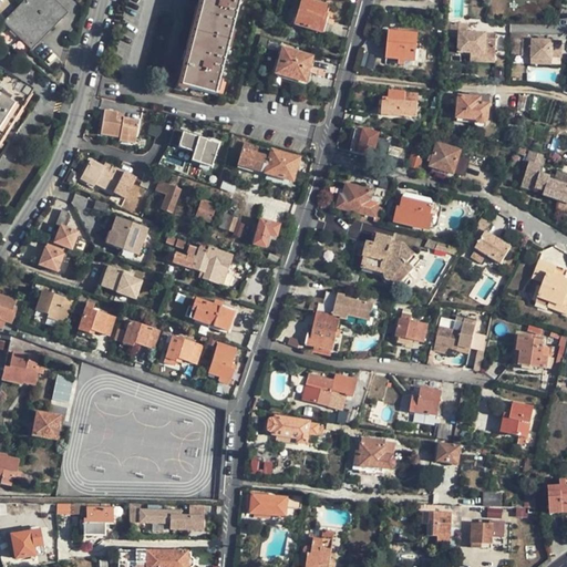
[(61,14),(47,0),(28,0),(7,21),(32,48),(37,43),(35,40),(61,14)]
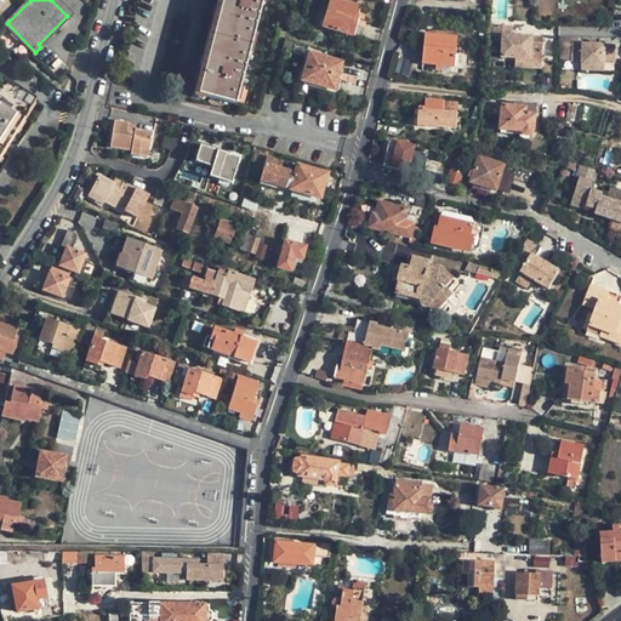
[(260,0),(220,0),(197,93),(234,103),(260,0)]
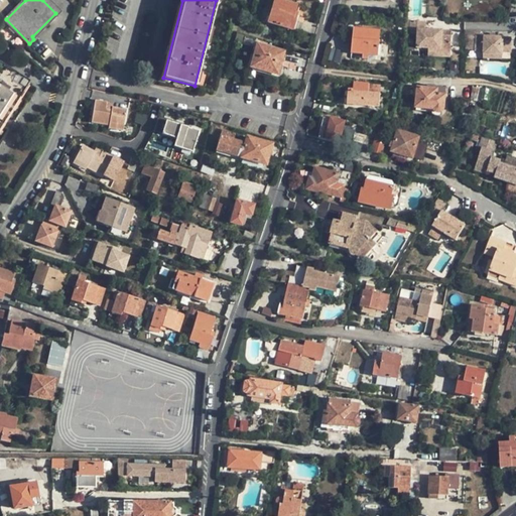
[(293,12),(295,5),(278,0),(273,0),(267,22),(292,30),(296,13),(293,12)]
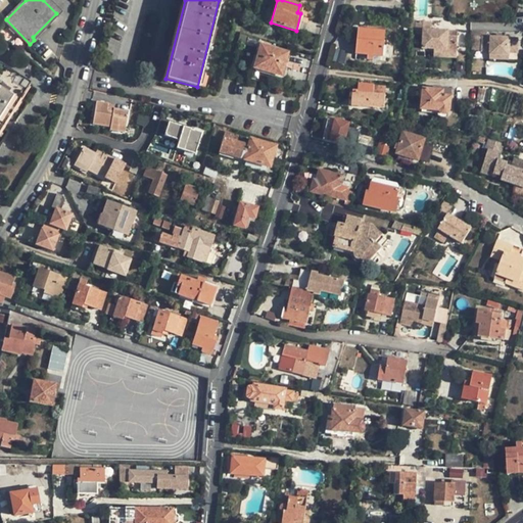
[(458,33),(446,32),(446,35),(442,35),(442,32),(431,32),(431,21),(416,20),(416,31),(423,31),(422,49),(435,49),(457,50),(458,33)]
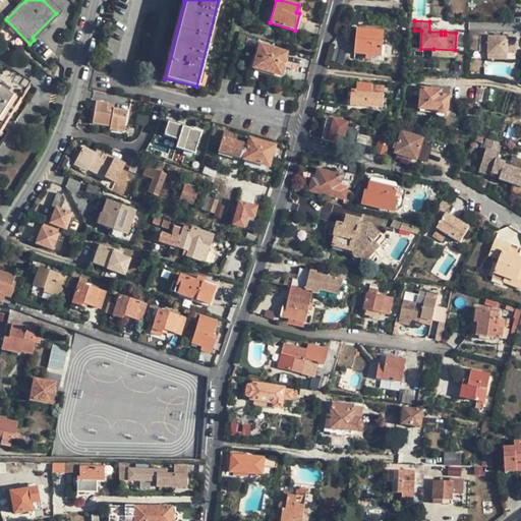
[(384,31),(361,29),(361,40),(357,39),(355,54),(366,56),(366,60),(371,61),(372,56),(382,57),(384,31)]
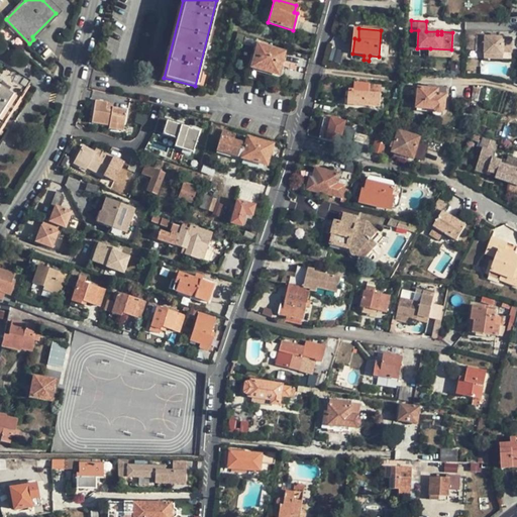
[(478,49),(487,49),(505,50),(513,52),(514,38),(479,35),(478,49)]
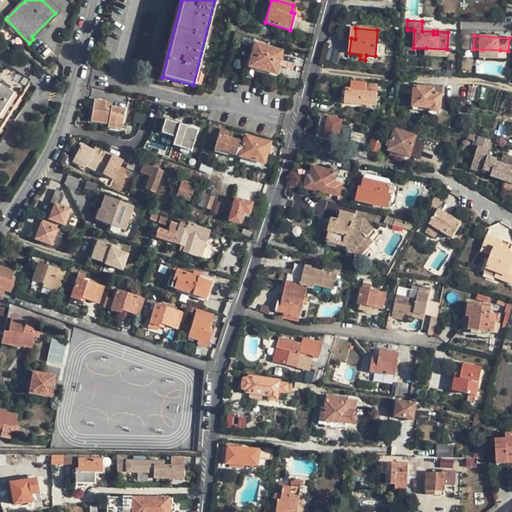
[(274,74),(280,52),(254,44),(248,66),(274,74)]
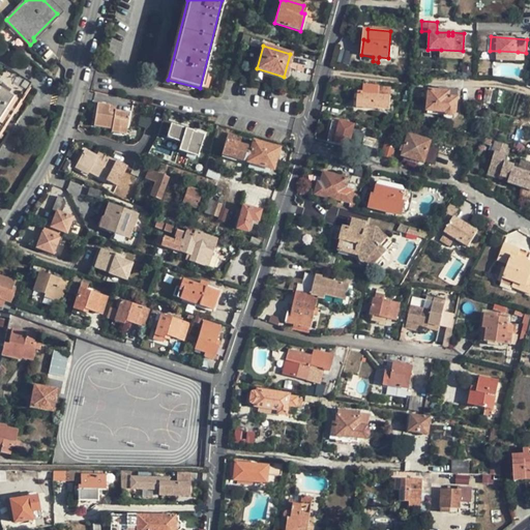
[(463,59),(463,51),(441,50),(441,58),(463,59)]
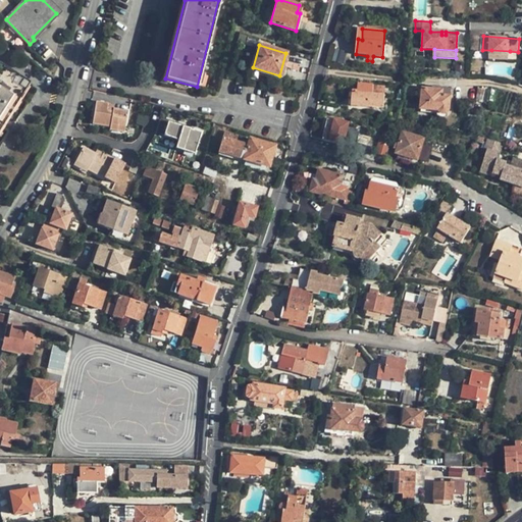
[(0,124),(22,90),(21,88),(24,83),(0,66),(0,124)]
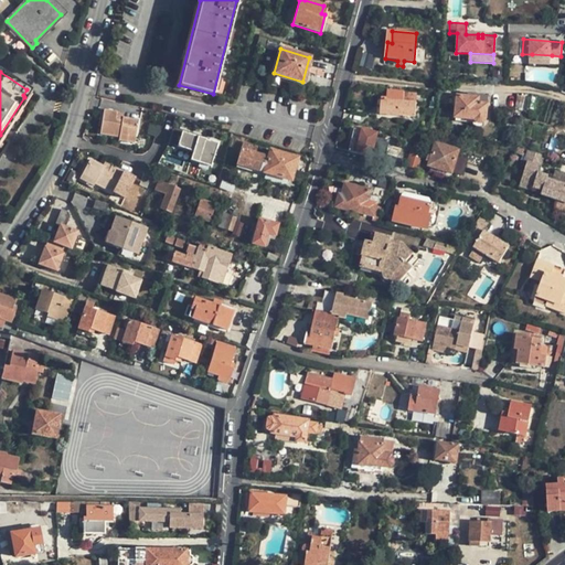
[(417,92),(387,89),(387,96),(382,96),(381,115),(403,116),(415,116),(417,92)]
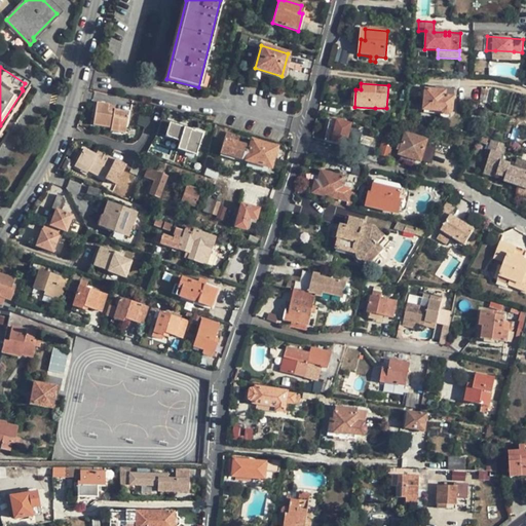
[(446,90),(447,87),(440,87),(440,90),(425,88),(423,111),(442,113),(444,115),(446,116),(448,116),(450,115),(452,114),(453,112),(454,97),(447,97),(448,90),(446,90)]
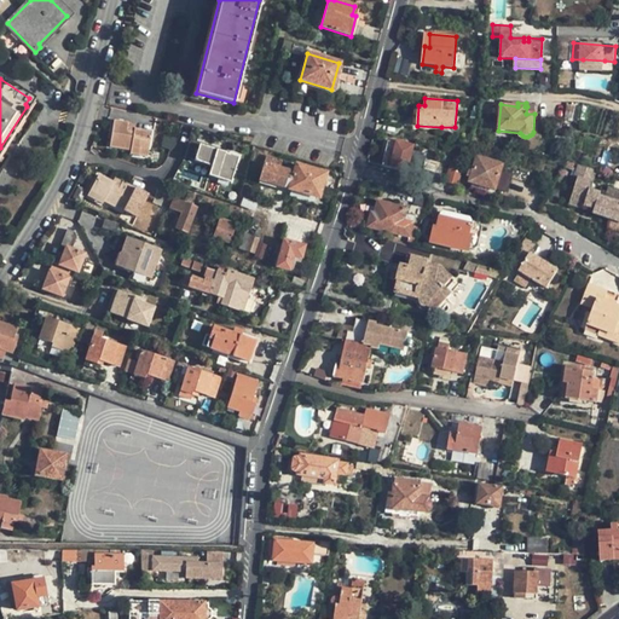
[(536,104),(526,103),(525,106),(527,106),(526,114),(534,114),(536,104)]
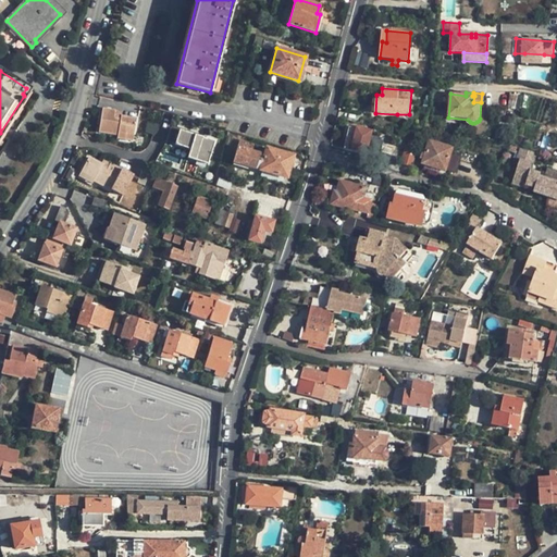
[(98,131),(119,135),(119,132),(134,134),(136,119),(114,114),(115,110),(103,108),(98,131)]
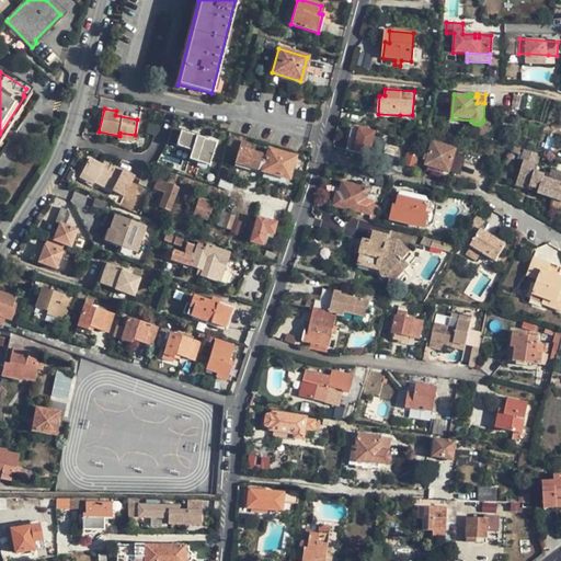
[(374,134),(352,128),(346,150),(369,156),(374,134)]
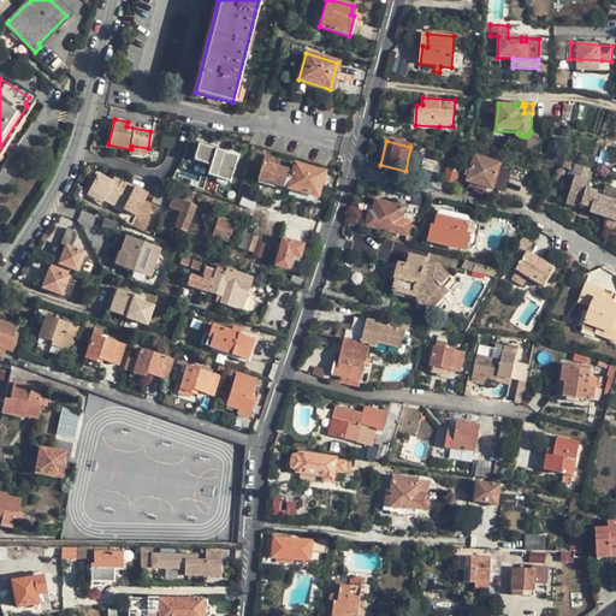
[(196,144),(191,159),(207,165),(203,175),(229,182),(238,157),(196,144)]
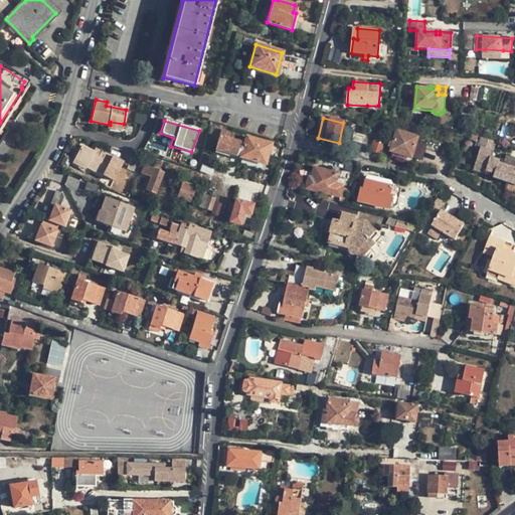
[(123,130),(124,124),(110,122),(110,125),(109,127),(123,130)]
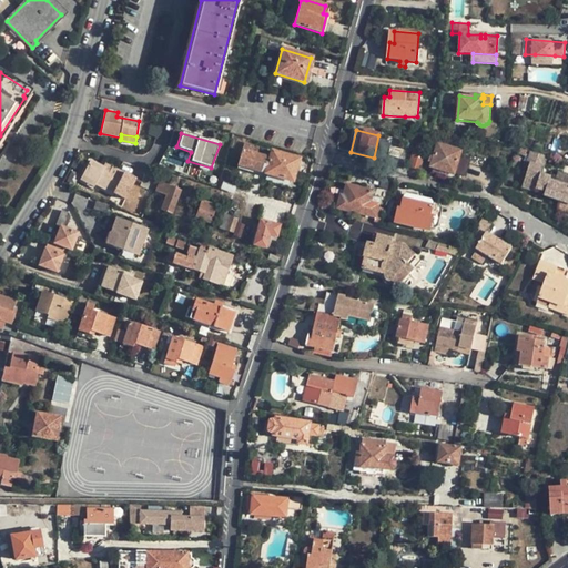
[(247,169),(253,144),(244,142),(237,165),(247,169)]
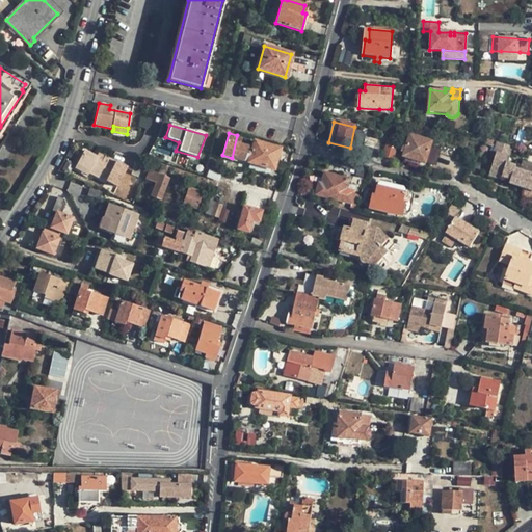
[(242,137),(237,135),(232,158),(272,169),(280,149),(255,141),(251,148),(240,144),(242,137)]
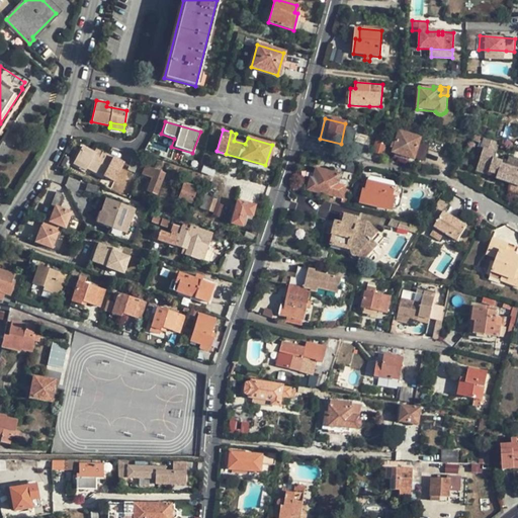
[(400,132),(397,144),(395,149),(394,153),(414,159),(421,138),(400,132)]
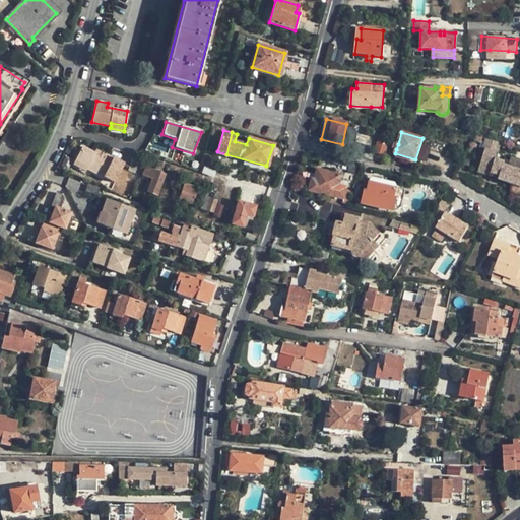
[(385,155),(390,140),(379,137),(374,152),(385,155)]
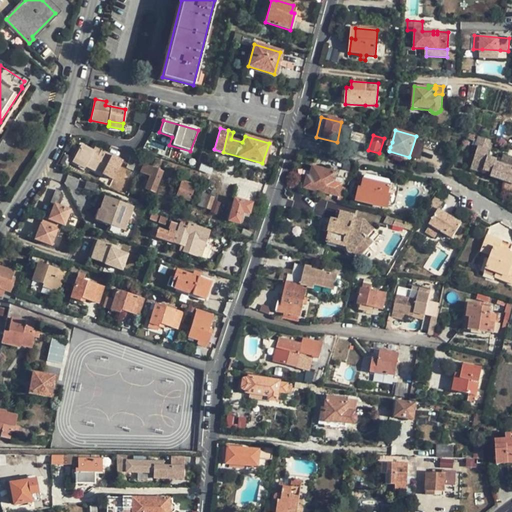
[(482,173),(483,171),(488,156),(492,141),(478,137),(476,146),(478,147),(471,169),(482,173)]
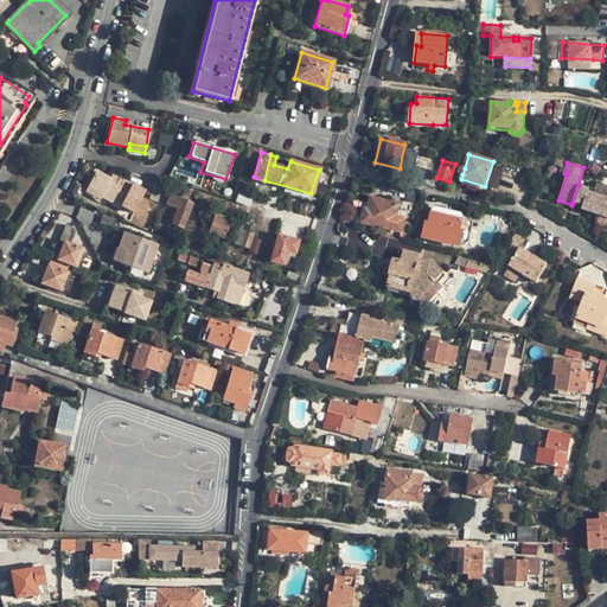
[(132,183),(121,177),(117,183),(112,179),(96,171),(88,185),(102,192),(100,196),(120,206),(132,183)]
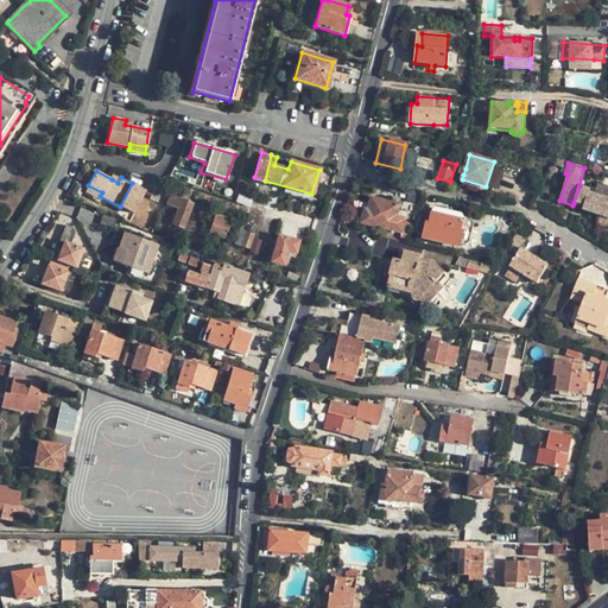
[(595,194),(589,192),(584,207),(583,210),(600,216),(607,217),(607,188),(599,184),(595,194)]
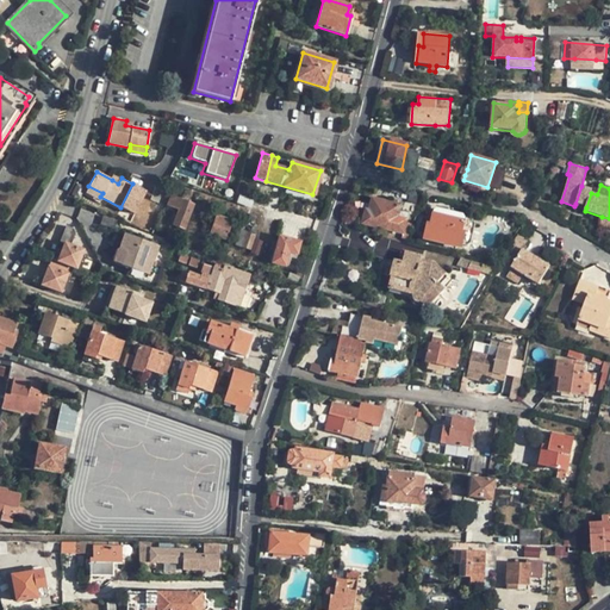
[(99,199),(100,197),(103,193),(88,186),(85,192),(99,199)]
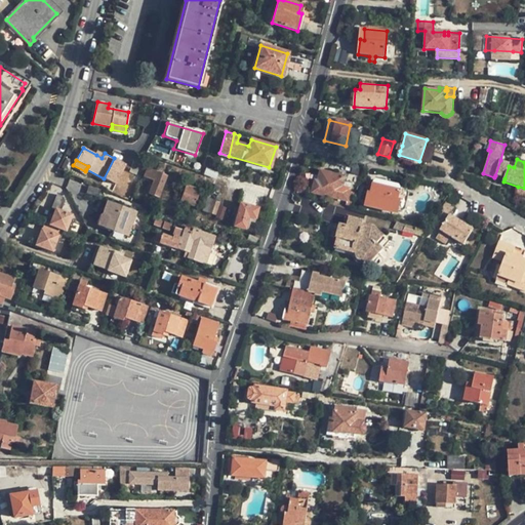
[(510,163),(500,160),(495,175),(505,178),(509,166),(510,163)]
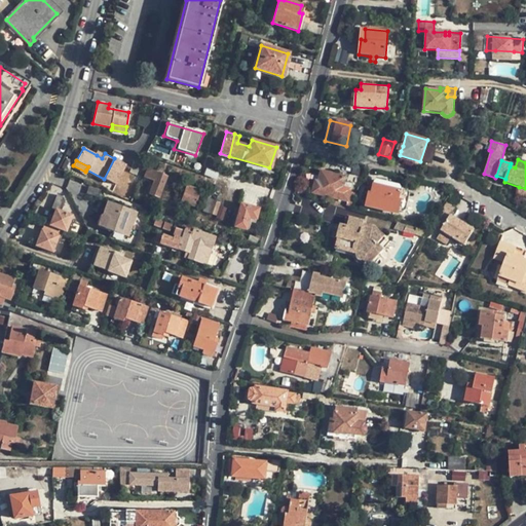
[(147,175),(153,178),(156,171),(149,168),(147,175)]
